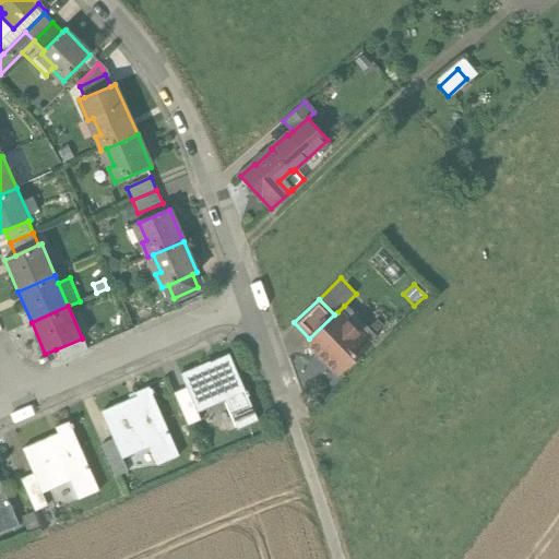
[(337,312),(369,344),(375,339),(344,306),(337,312)]
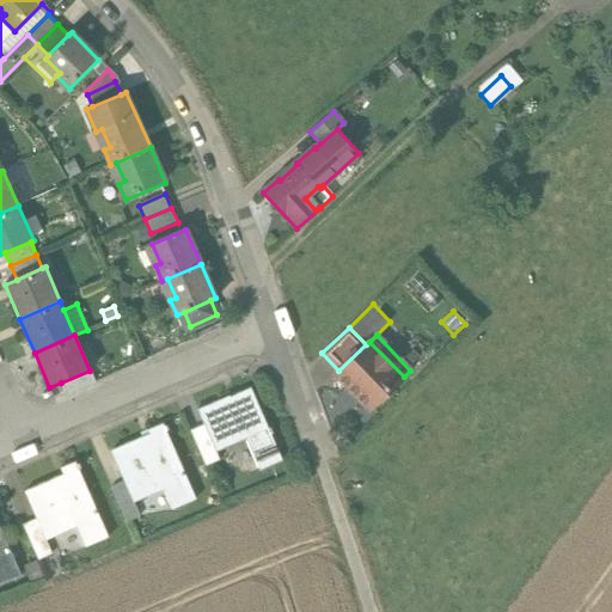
[(338,371),(336,374),(369,410),(404,377),(369,342),(366,344),(338,371)]
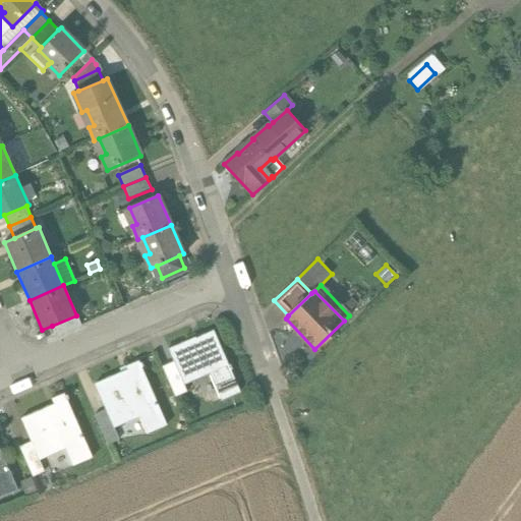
[(81,326),(76,315),(52,326),(57,337),(81,326)]
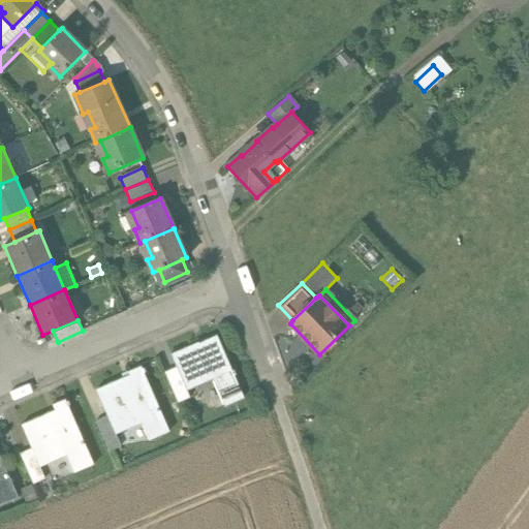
[(197,343),(170,355),(177,368),(187,391),(213,379),(225,406),(244,398),(235,375),(236,374),(234,370),(232,371),(217,336),(198,344),(197,343)]
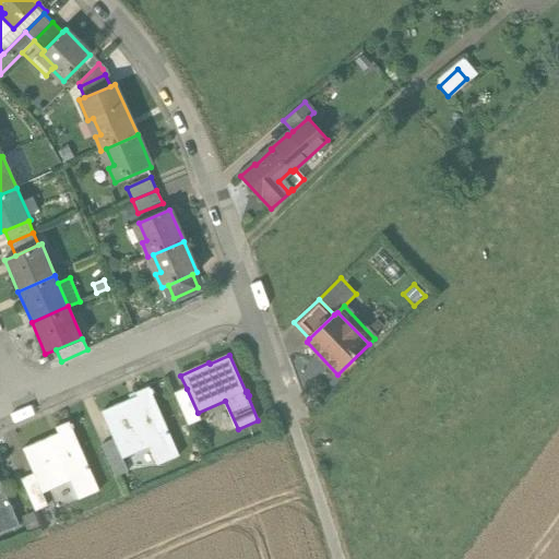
[(137,399),(100,414),(113,440),(121,460),(150,447),(157,465),(177,456),(147,389),(134,394),(137,399)]
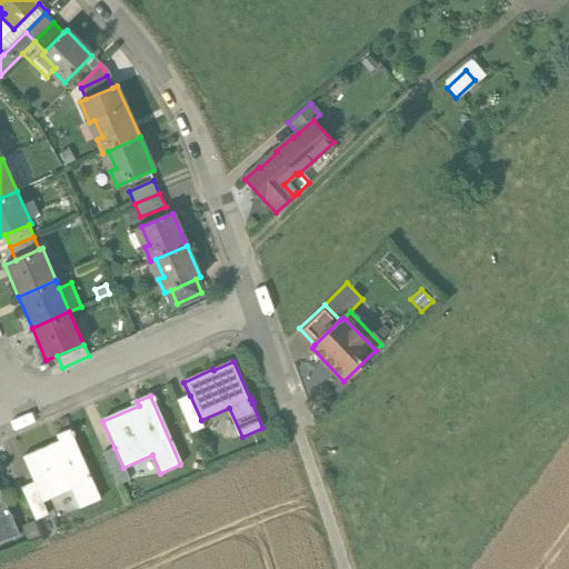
[(205,429),(201,420),(190,396),(177,402),(191,435),(205,429)]
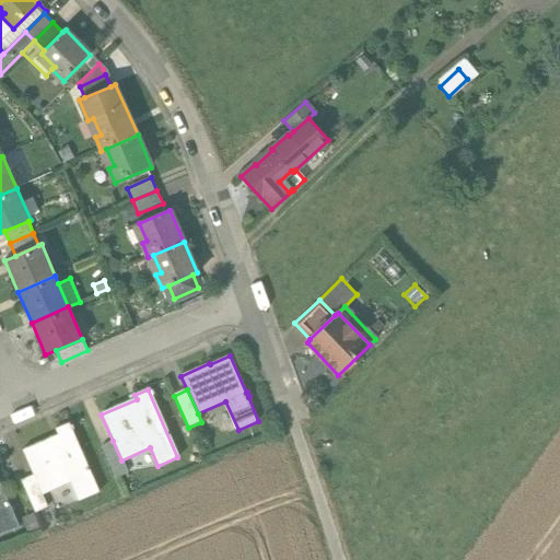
[(51,438),(22,451),(33,476),(42,494),(70,482),(79,501),(98,492),(71,429),(73,429),(72,426),(70,427),(69,424),(55,430),(60,441),(54,444),(51,438)]
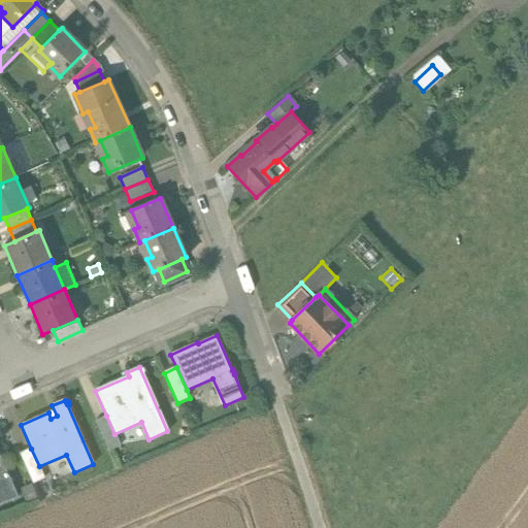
[(120,446),(114,434),(106,416),(95,421),(107,451),(120,446)]
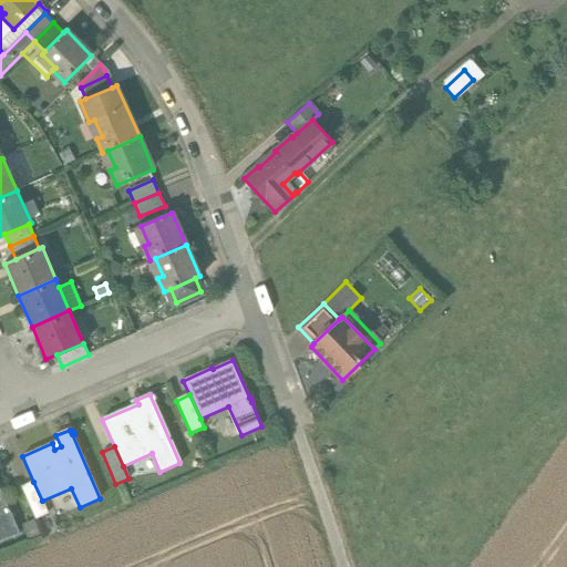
[(48,514),(42,501),(33,482),(20,487),(34,519),(48,514)]
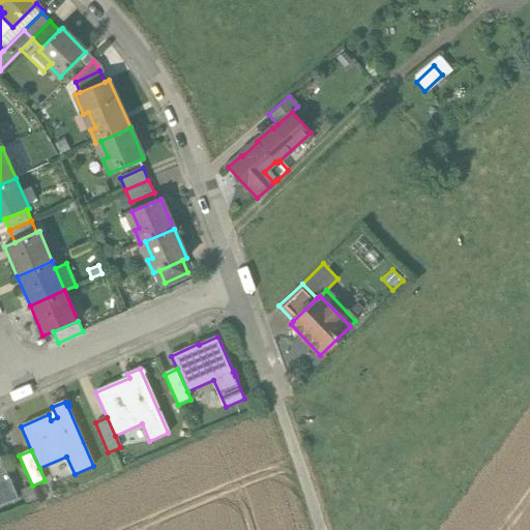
[(0,504),(16,498),(0,462),(0,504)]
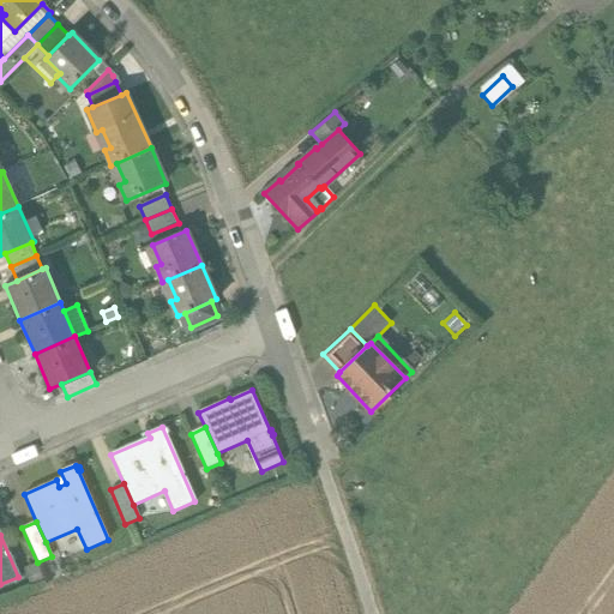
[(46,581),(37,563),(26,567),(34,585),(46,581)]
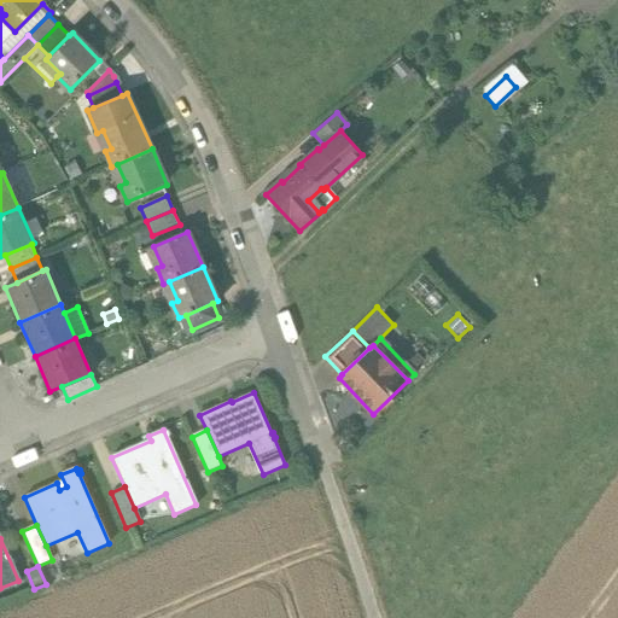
All buildings are outlined.
